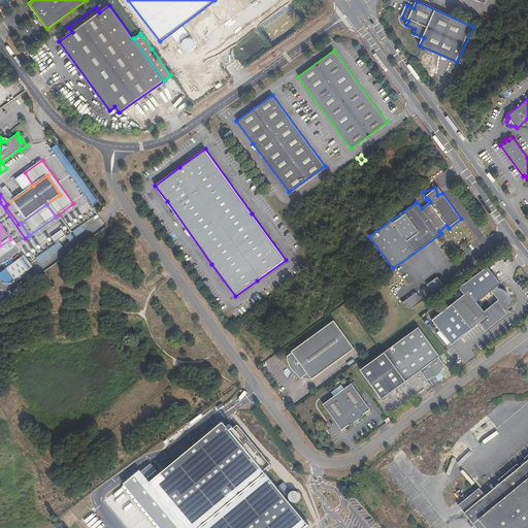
[(76,237),(86,231),(83,226),(73,233),(76,237)]
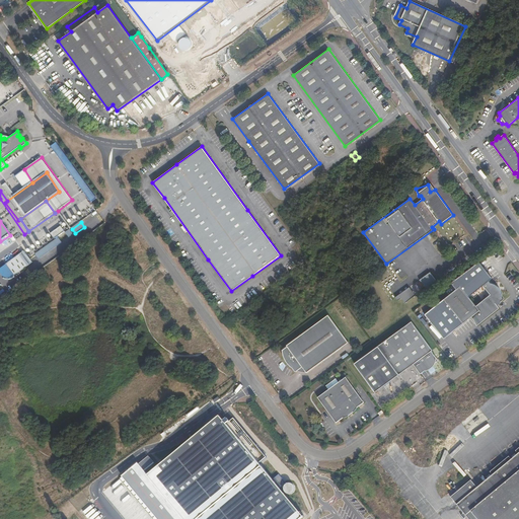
[(61,227),(51,234),(55,239),(59,237),(61,235),(65,232),(61,227)]
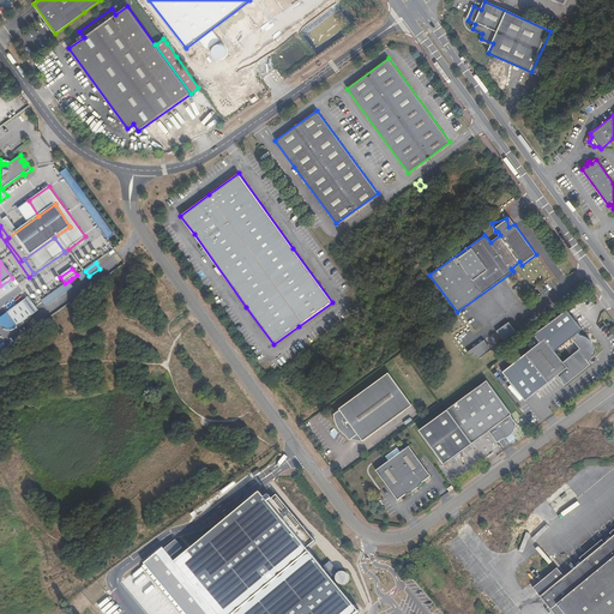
[(77,286),(88,278),(83,272),(73,280),(77,286)]
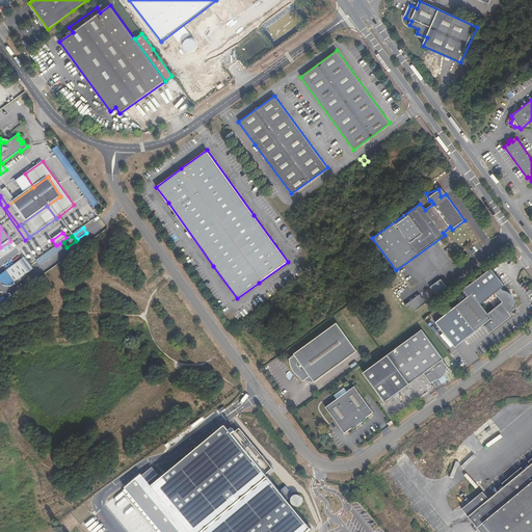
[(40,266),(64,248),(60,244),(36,261),(40,266)]
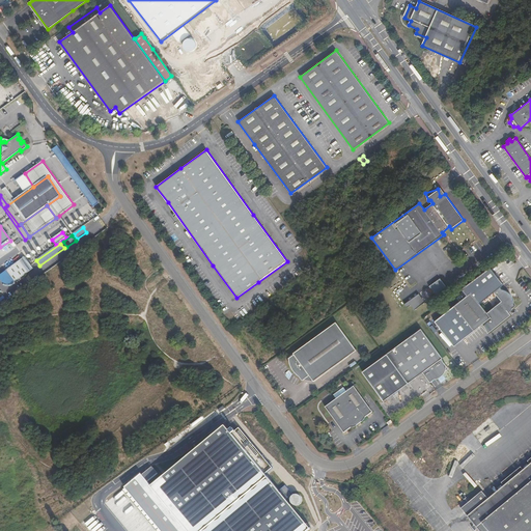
[(15,282),(33,269),(25,257),(6,271),(15,282)]
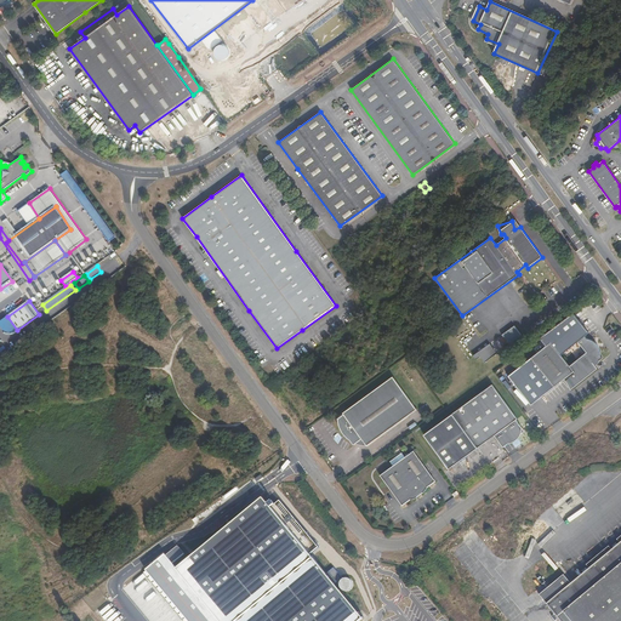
[(11,334),(17,330),(7,317),(0,322),(0,326),(4,331),(6,334),(11,334)]
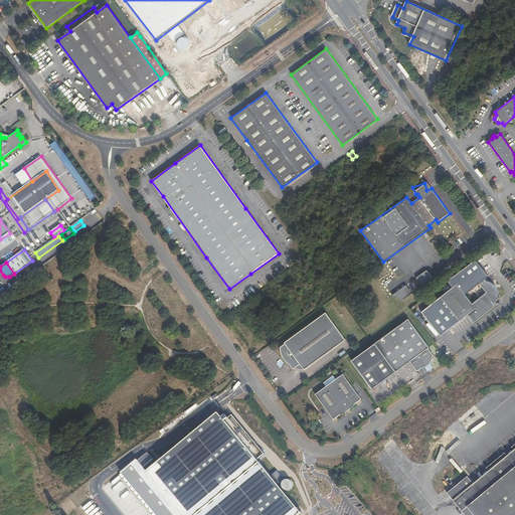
[(426,270),(416,278),(422,286),(433,279),(426,270)]
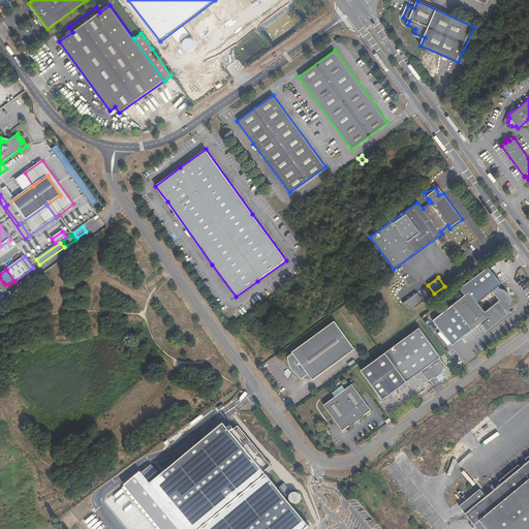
[(510,302),(508,298),(508,294),(506,294),(503,290),(501,289),(500,288),(498,286),(492,290),(499,300),(485,311),(469,291),(453,304),(472,329),(480,322),(483,325),(486,332),(508,314),(506,312),(509,309),(510,306),(512,304),(510,302)]
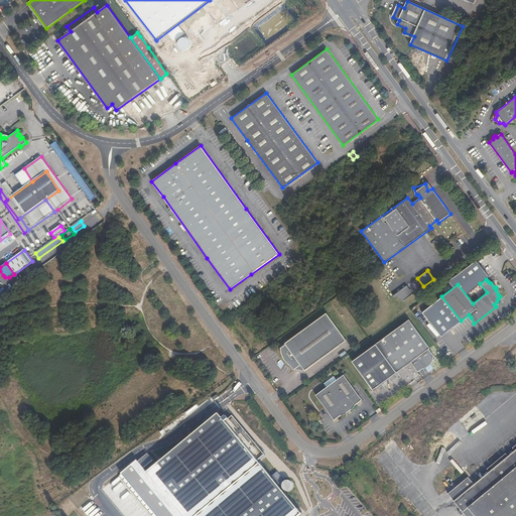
[(496,290),(498,294),(498,290),(497,286),(494,284),(493,282),(488,281),(489,282),(491,283),(494,287),(496,287),(496,290)]
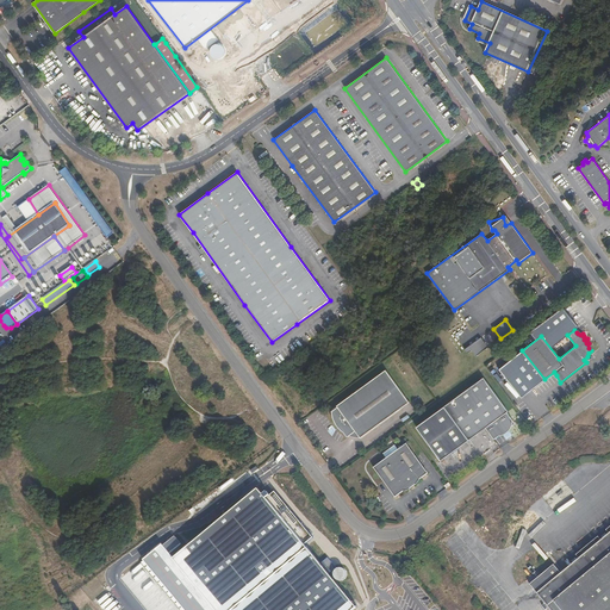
[(480,338),(465,349),(468,354),(472,352),(475,358),(487,348),(480,338)]
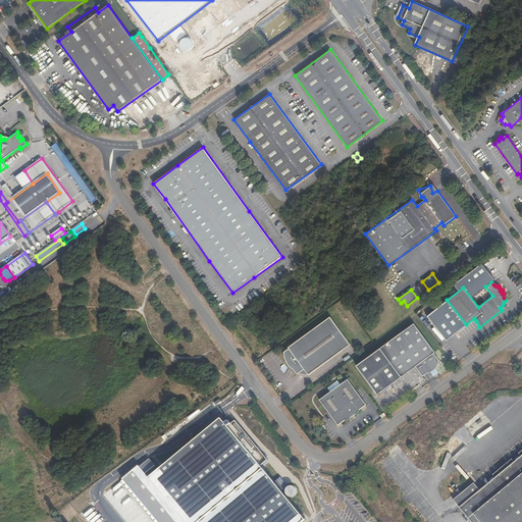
[(329,316),(288,347),(289,348),(283,352),(284,355),(285,359),(286,362),(290,366),(291,365),(297,374),(304,369),(308,374),(350,344),(329,316)]
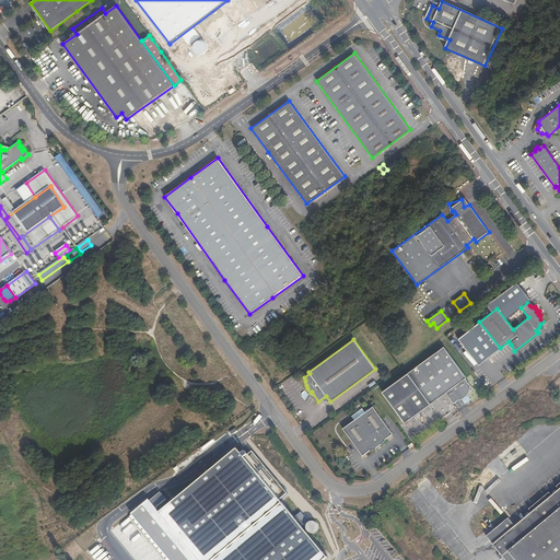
[(454,403),(455,401),(459,398),(459,396),(463,394),(464,395),(468,392),(473,388),(465,378),(466,377),(443,347),(383,392),(406,422),(431,404),(445,393),(454,403)]
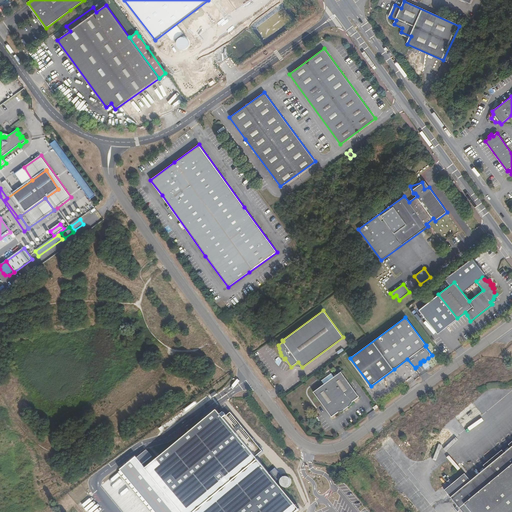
[(420,364),(416,367),(420,367),(426,363),(428,361),(428,358),(424,361),(423,360),(420,362),(420,364)]
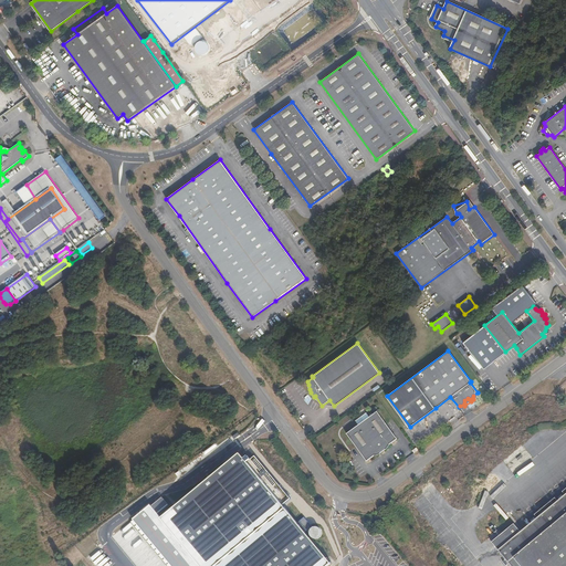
[(367,462),(374,457),(389,446),(397,440),(377,412),(346,435),(367,462)]
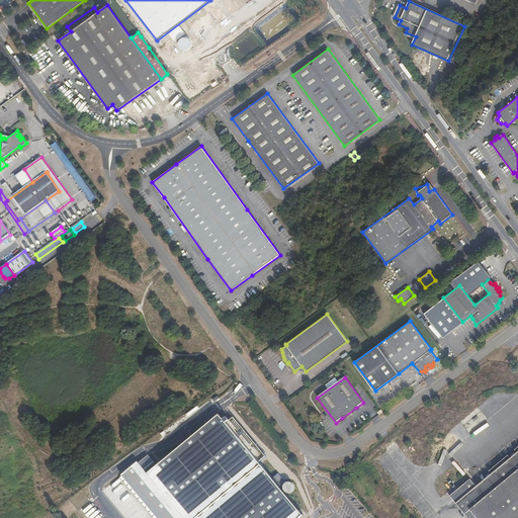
[(356,408),(342,418),(348,417),(353,413),(356,408)]
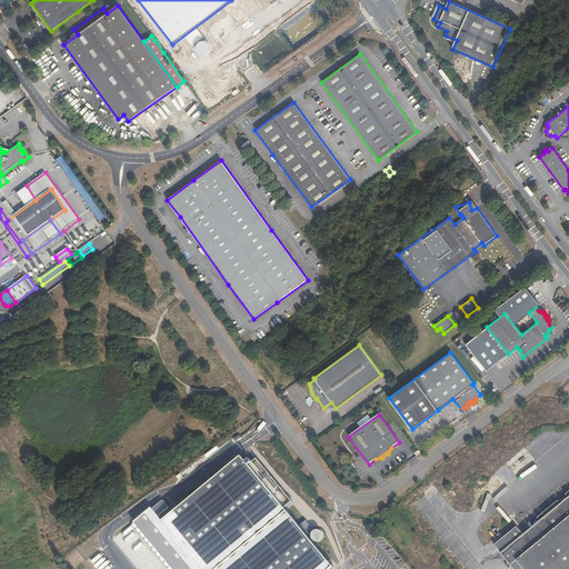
[(237,461),(167,519),(155,506),(136,521),(176,568),(331,568),(333,568),(241,458),(237,461)]
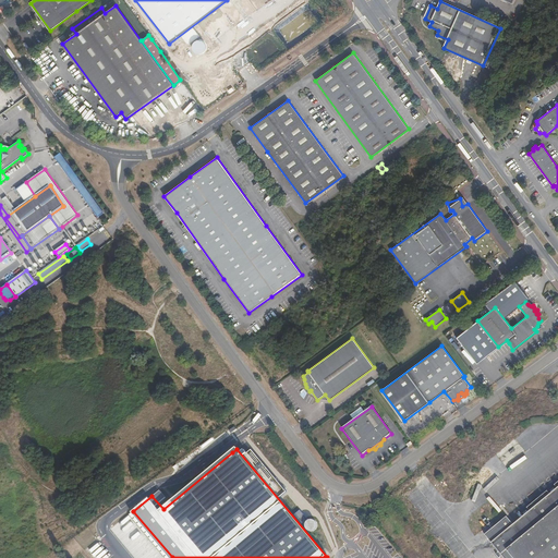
[(557,557),(557,488),(550,495),(547,490),(526,507),(530,511),(514,525),(506,516),(486,532),(506,554),(509,552),(514,557),(557,557)]
